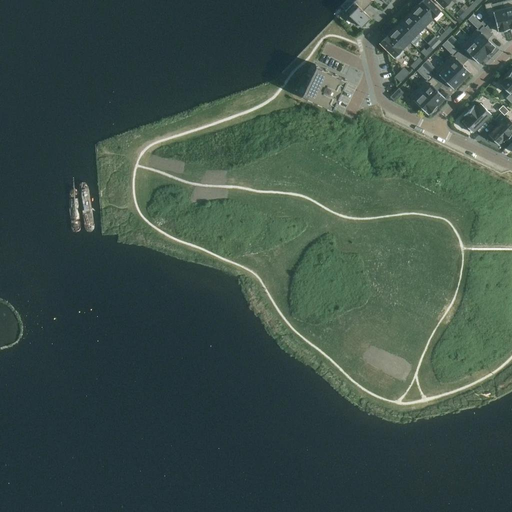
[(372,2),(370,0),(355,0),(344,11),(361,27),(370,18),(363,11),(372,2)]
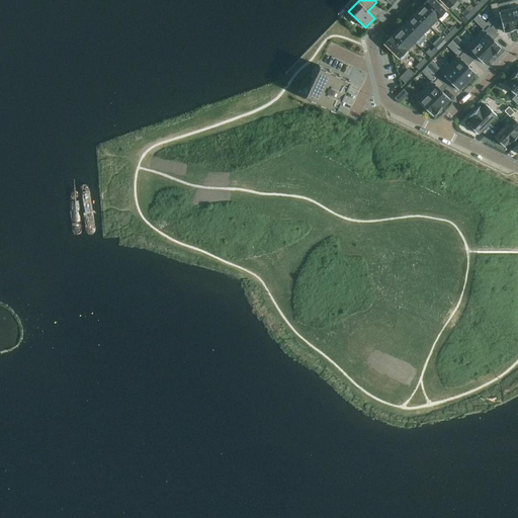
[(445,10),(434,0),(427,0),(423,4),(437,18),(445,10)]
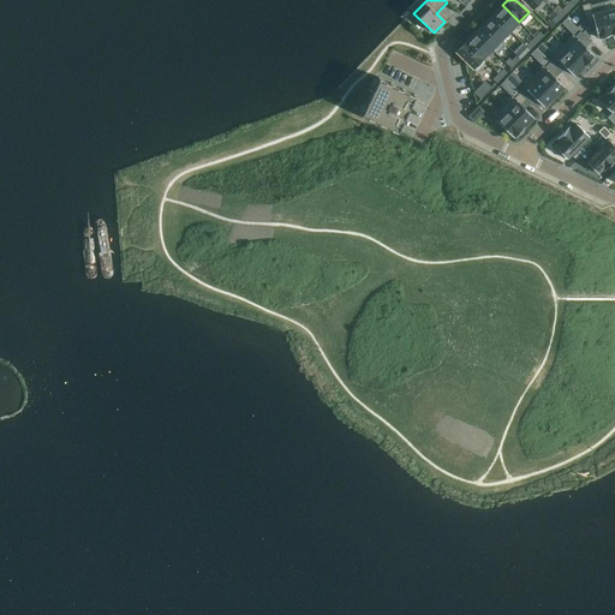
[(614,33),(614,0),(609,0),(603,1),(611,34),(614,33)]
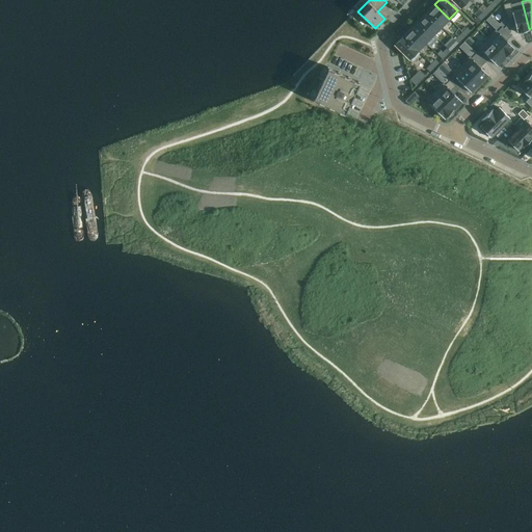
[(529,29),(522,1),(510,4),(510,2),(503,4),(508,24),(514,22),(517,32),(529,29)]
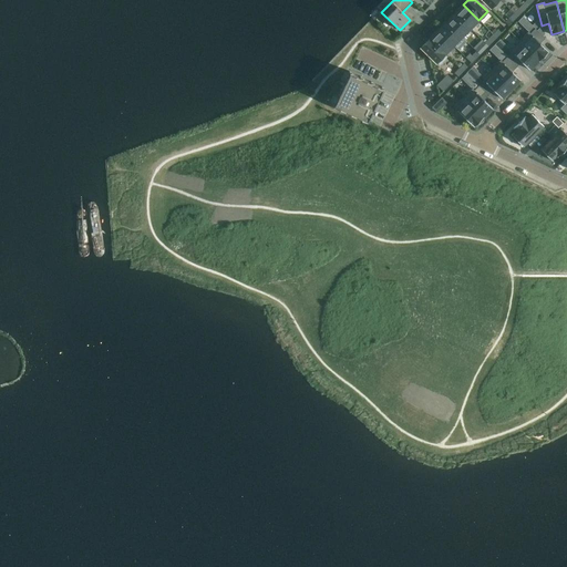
[(478,20),(463,4),(455,13),(470,28),(478,20)]
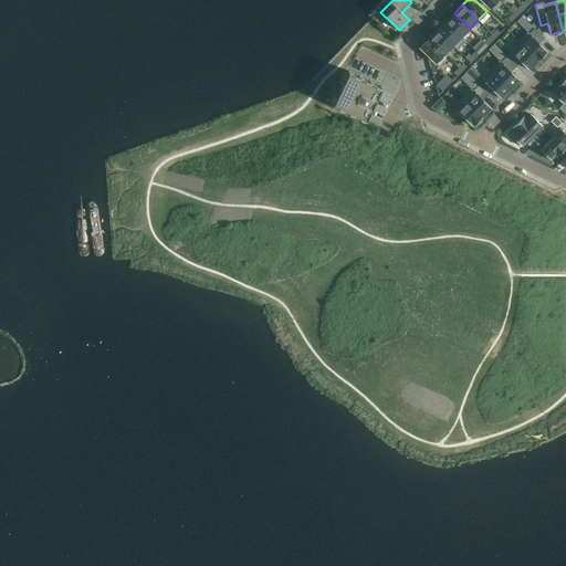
[(461,37),(469,28),(454,13),(446,22),(461,37)]
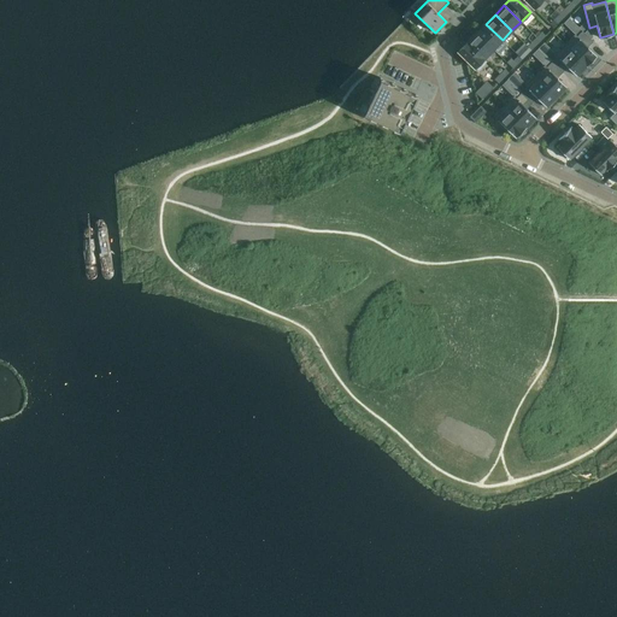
[(486,24),(476,33),(493,50),(498,54),(507,45),(503,40),(486,24)]
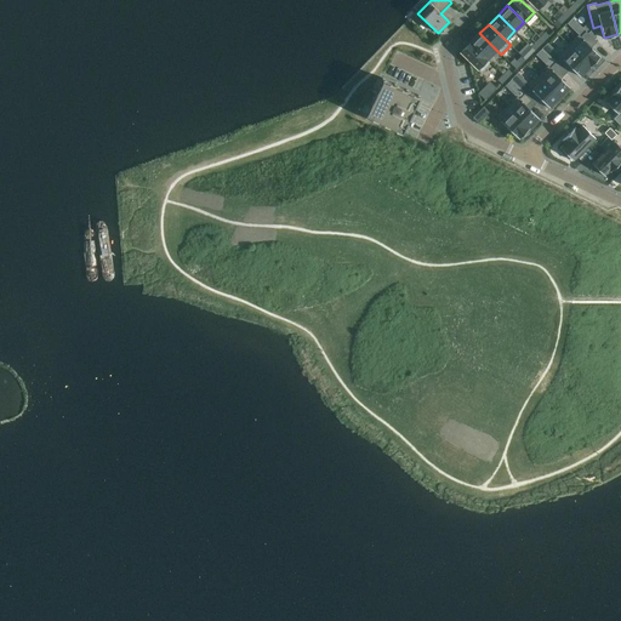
[(592,47),(597,41),(586,30),(581,36),(579,34),(569,45),(591,67),(600,56),(592,47)]
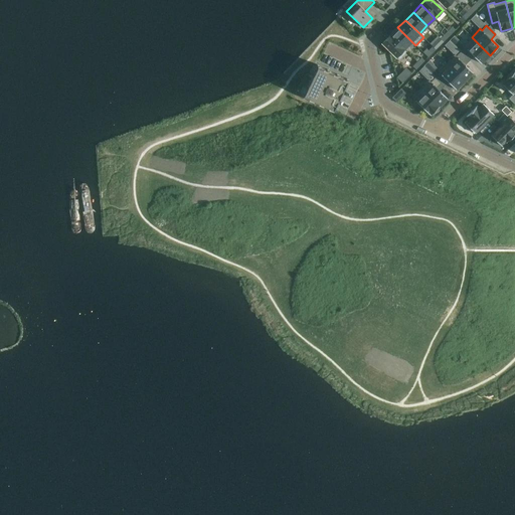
[(397,27),(390,35),(404,48),(411,41),(397,27)]
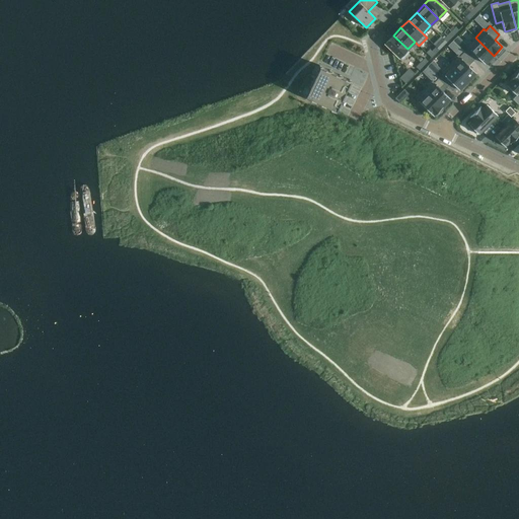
[(399,57),(408,49),(393,35),(385,44),(391,49),(399,57)]
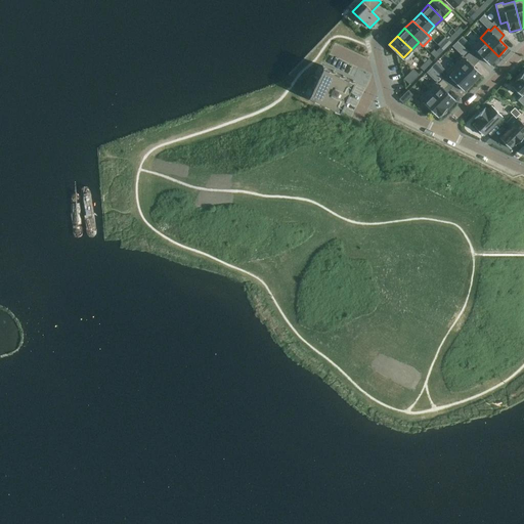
[(498,56),(480,38),(471,46),(473,48),(469,52),(478,61),(482,57),(489,64),(493,60),(494,62),(498,58),(497,56),(498,56)]
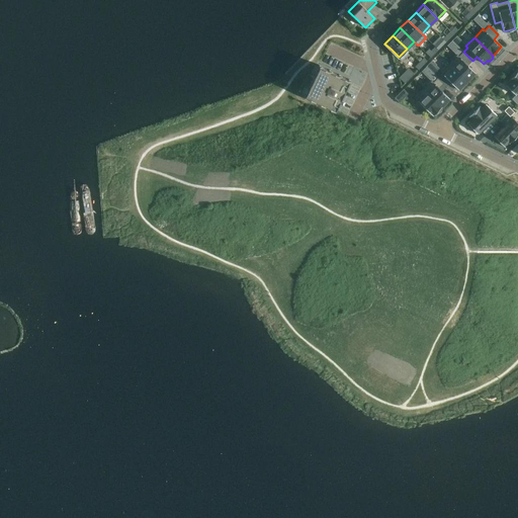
[(467,65),(472,61),(463,52),(458,56),(457,55),(448,63),(466,81),(467,81),(468,82),(472,78),(471,76),(476,73),(467,65)]
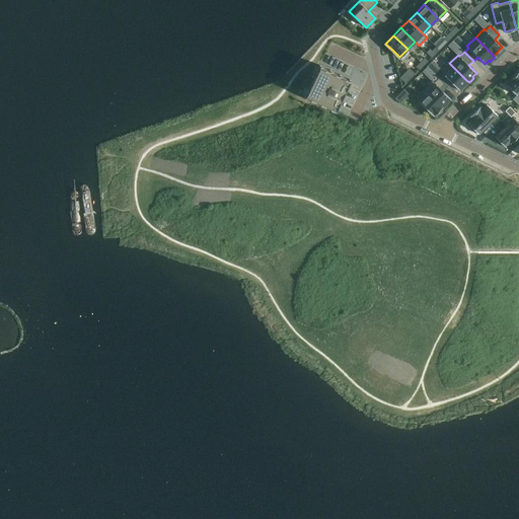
[(467,81),(449,63),(441,72),(443,73),(438,78),(447,87),(452,82),(459,90),(463,86),(464,87),(468,83),(467,82),(467,81)]
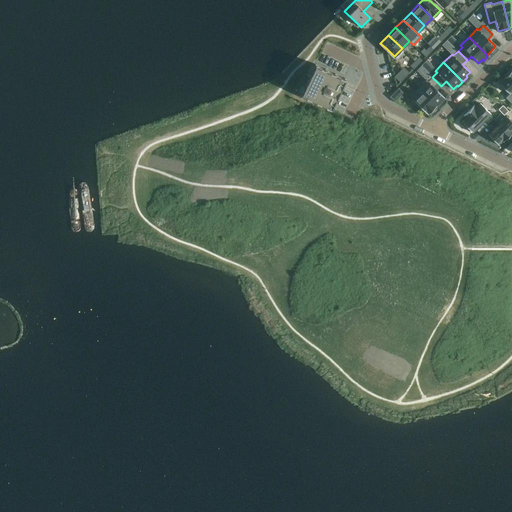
[(346,79),(315,64),(300,95),(331,110),(331,109),(346,79)]
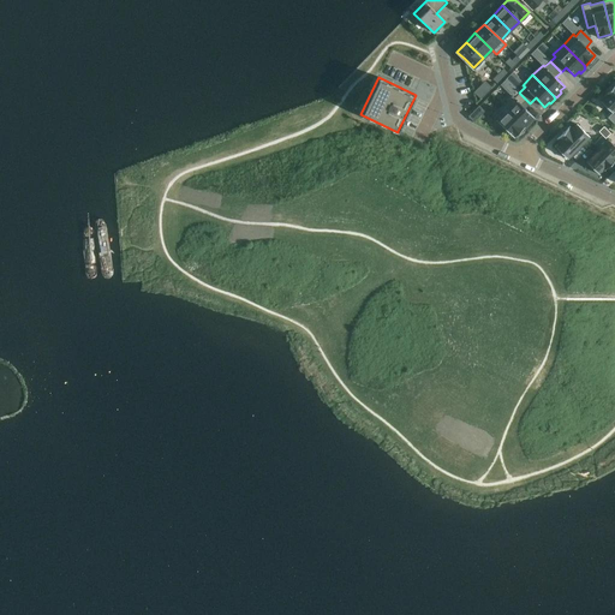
[(614,83),(604,95),(604,96),(599,101),(613,113),(608,118),(614,123),(614,121),(614,83)]
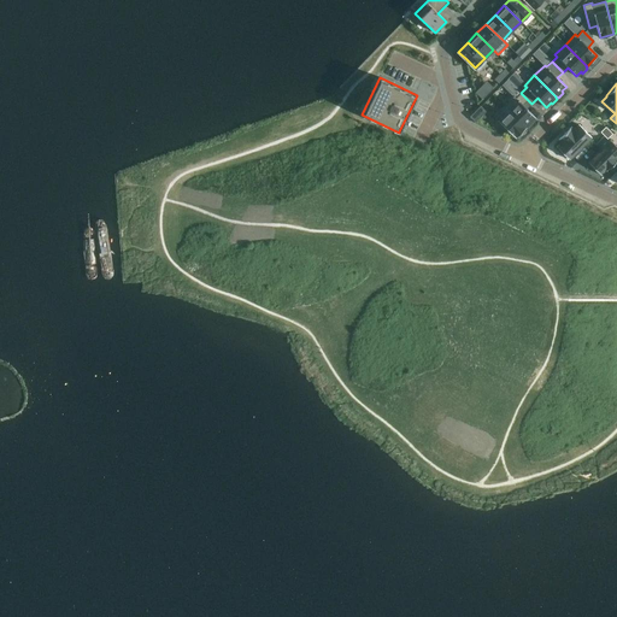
[(527,109),(532,104),(521,93),(516,98),(513,95),(504,106),(526,128),(527,127),(528,128),(533,123),(532,122),(535,117),(527,109)]
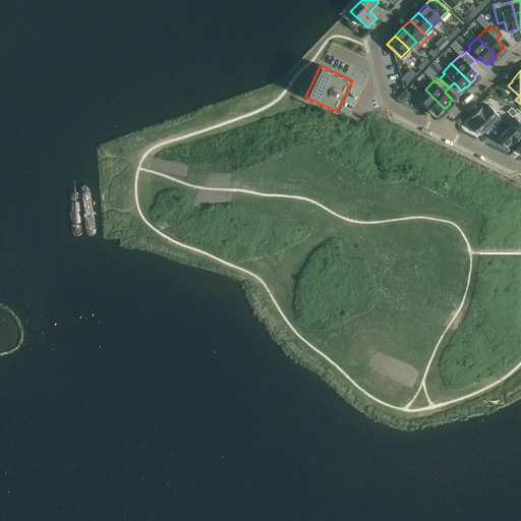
[(410,94),(405,90),(397,98),(402,103),(410,94)]
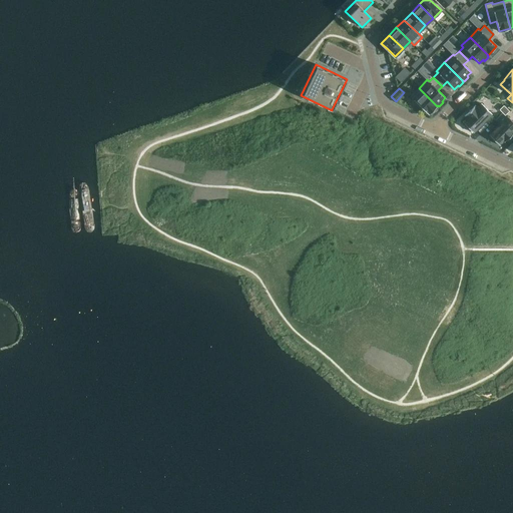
[(437,106),(419,88),(410,96),(429,114),(432,110),(434,112),(438,108),(436,106),(437,106)]
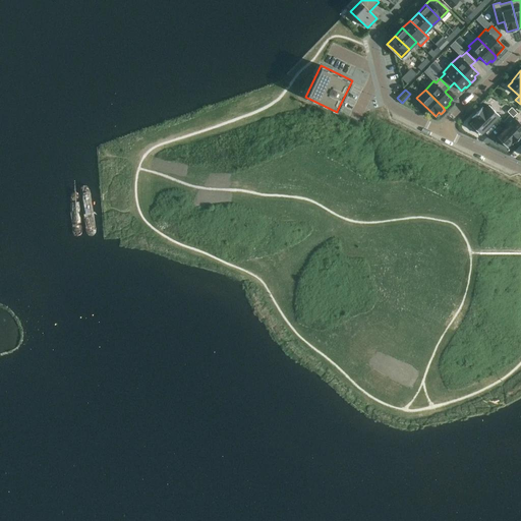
[(480,134),(500,116),(488,105),(484,109),(482,107),(471,118),(474,120),(470,124),(472,126),(471,128),(476,133),(478,132),(480,134)]
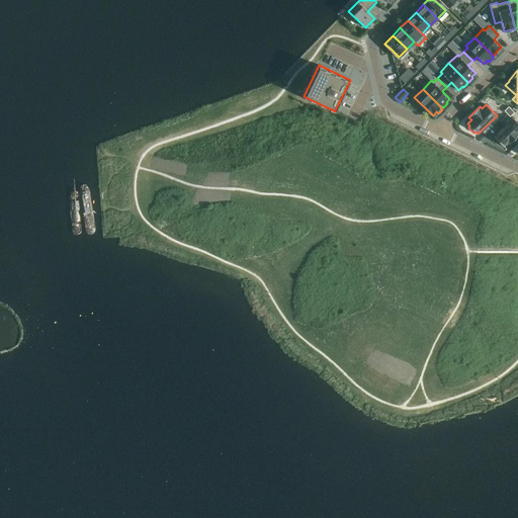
[(509,144),(517,134),(517,122),(512,117),(494,136),(505,147),(509,143),(509,144)]
